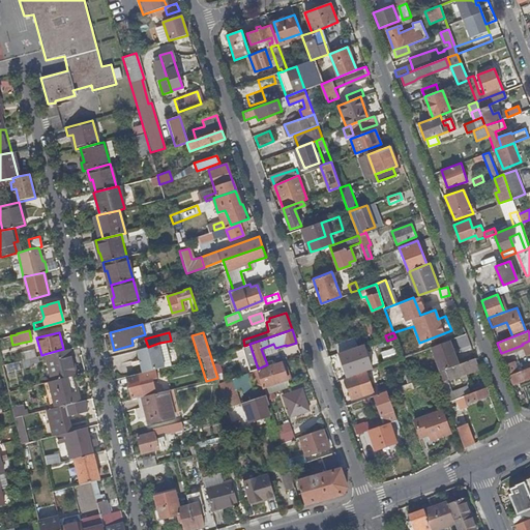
[(467,335),(453,337),(455,350),(469,348),(467,335)]
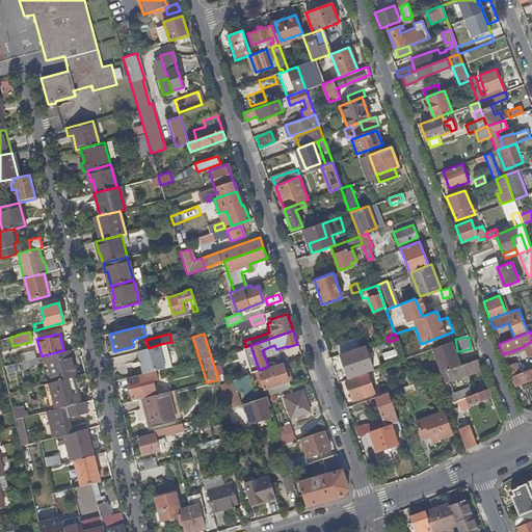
[(442,372),(461,365),(452,340),(432,348),(442,372)]
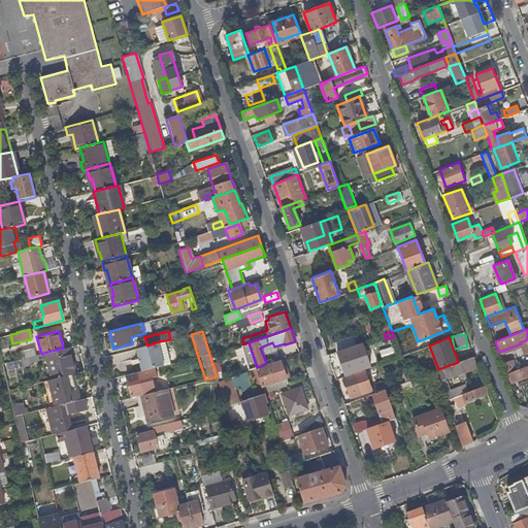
[(147,345),(137,348),(144,370),(145,370),(165,365),(159,341),(147,345)]
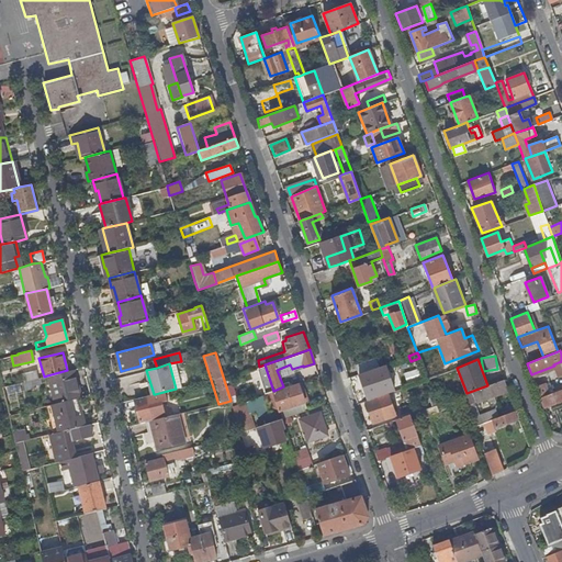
[(381,366),(358,373),(367,397),(382,392),(383,394),(388,393),(394,391),(389,377),(379,381),(377,377),(384,374),(381,366)]
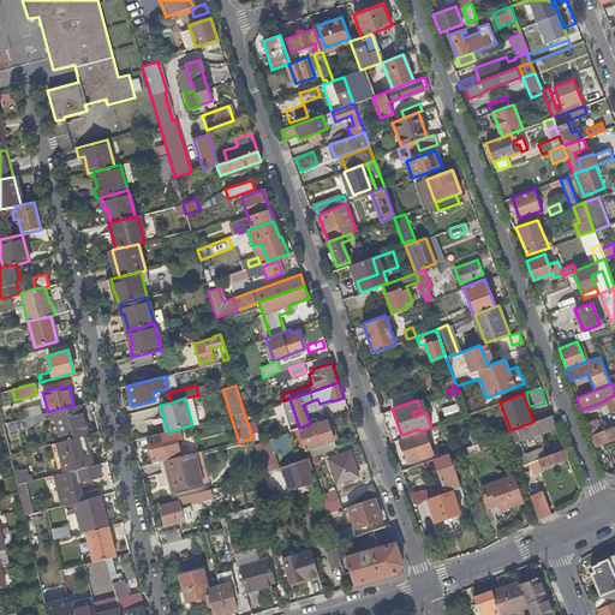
[(76,437),(85,435),(78,404),(73,405),(52,411),(59,441),(76,437)]
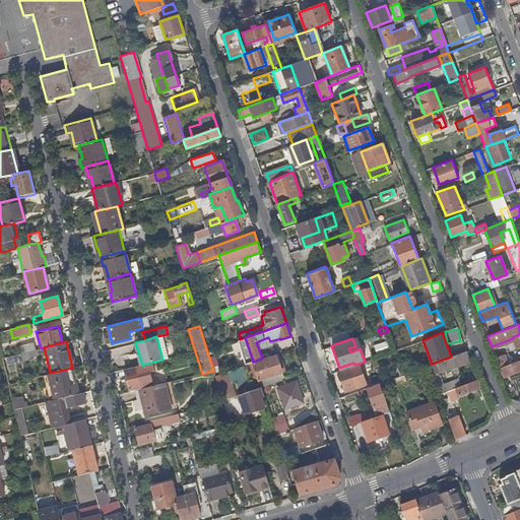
[(31,342),(20,345),(23,358),(35,354),(31,342)]
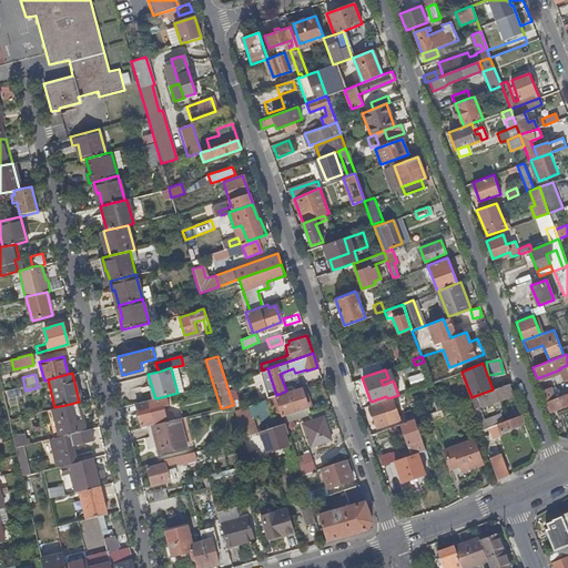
[(482,406),(514,394),(509,383),(493,389),(472,397),(467,398),(472,408),(482,405),(482,406)]
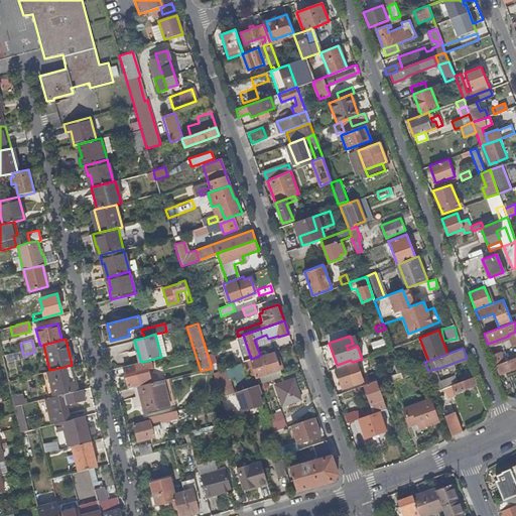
[(279,368),(273,351),(260,355),(251,359),(250,359),(256,376),(279,368)]
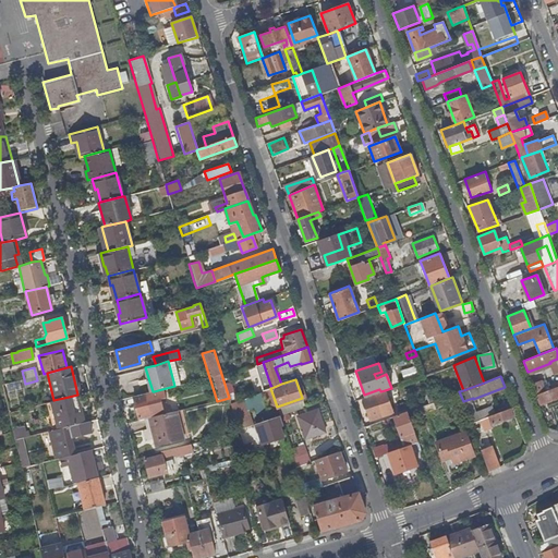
[(4,384),(7,392),(21,389),(19,380),(4,384)]
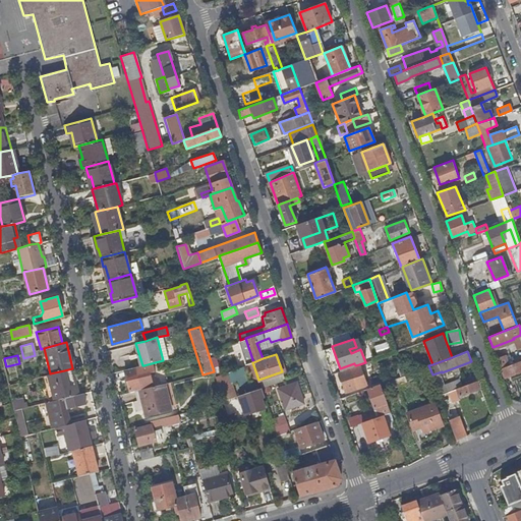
[(504,355),(497,358),(504,378),(520,370),(520,360),(508,365),(504,355)]
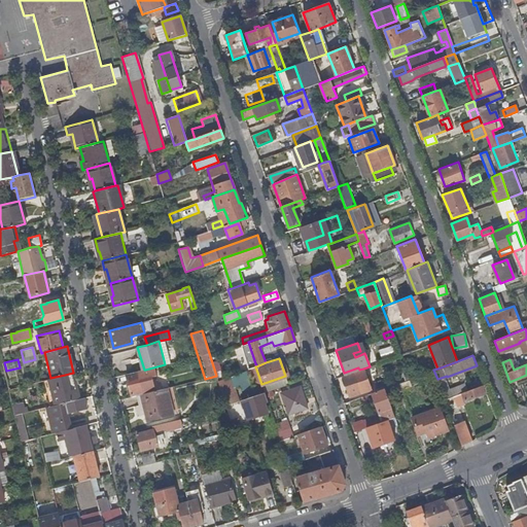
[(359,370),(343,376),(350,397),(371,390),(363,369),(359,370)]
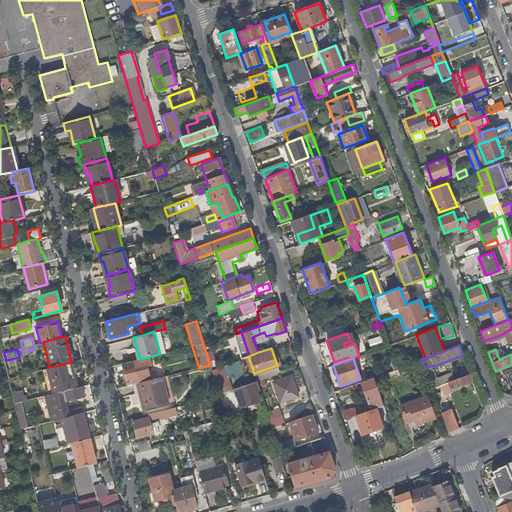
[(140,359),(120,364),(126,385),(138,382),(151,379),(147,363),(142,364),(141,359),(140,359)]
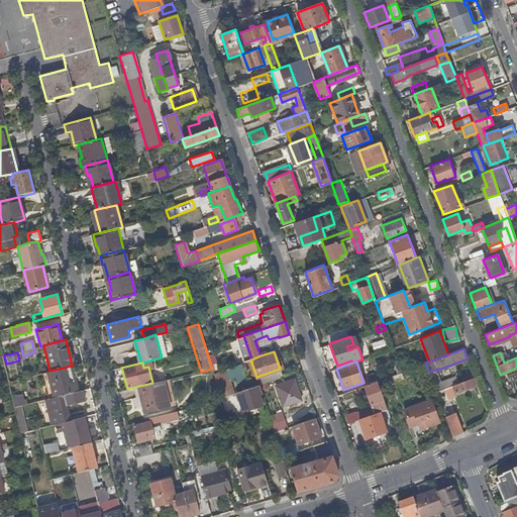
[(45,400),(69,393),(64,368),(49,371),(38,374),(45,400)]
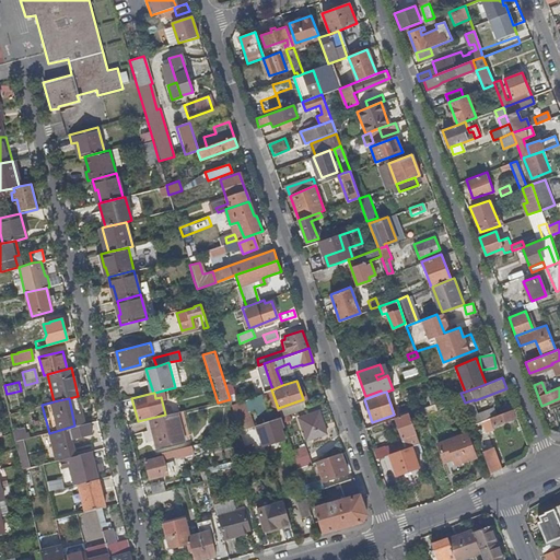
[(231,404),(235,421),(238,431),(253,426),(244,399),(231,404)]
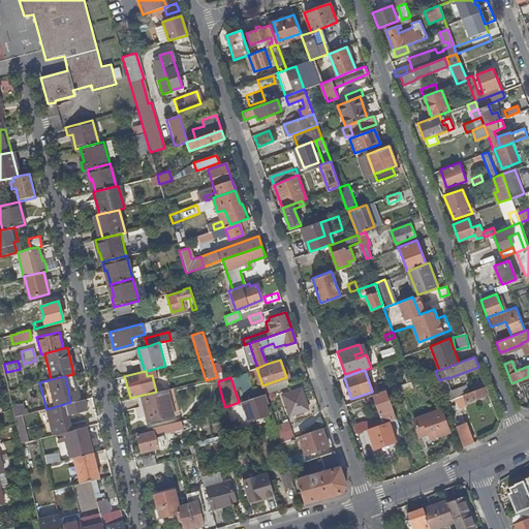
[(385,390),(387,398),(402,393),(399,384),(385,390)]
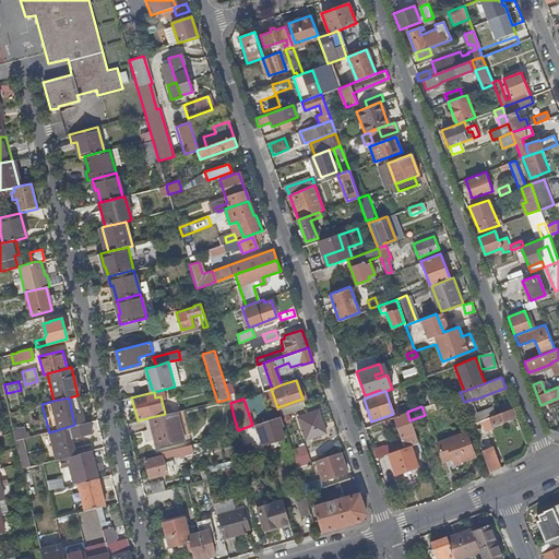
[(465,408),(472,424),(489,417),(496,414),(492,406),(474,413),(471,406),(465,408)]
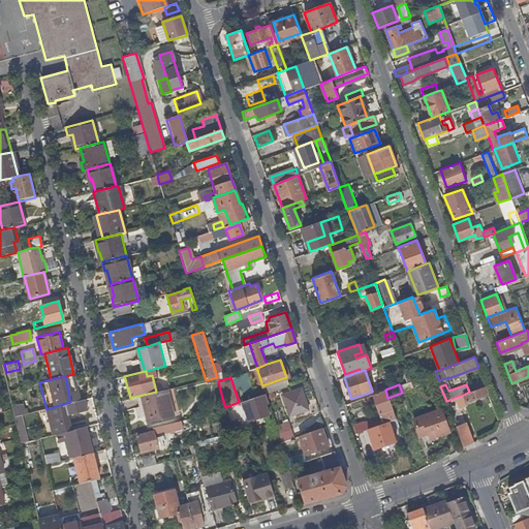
[(466,402),(488,394),(485,385),(469,392),(463,395),(466,402)]
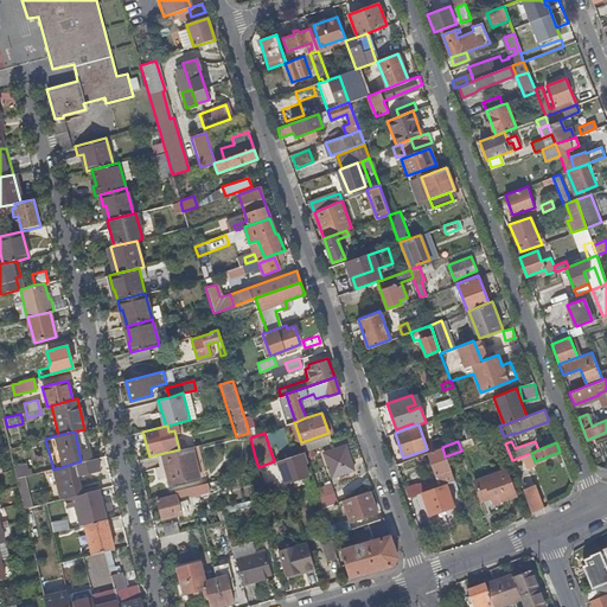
[(353,468),(345,445),(324,451),(331,475),(353,468)]
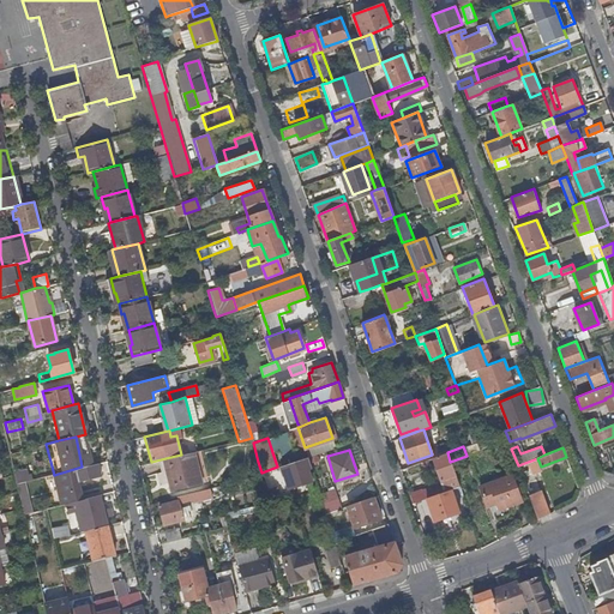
[(166,458),(172,485),(202,476),(194,451),(181,455),(166,458)]
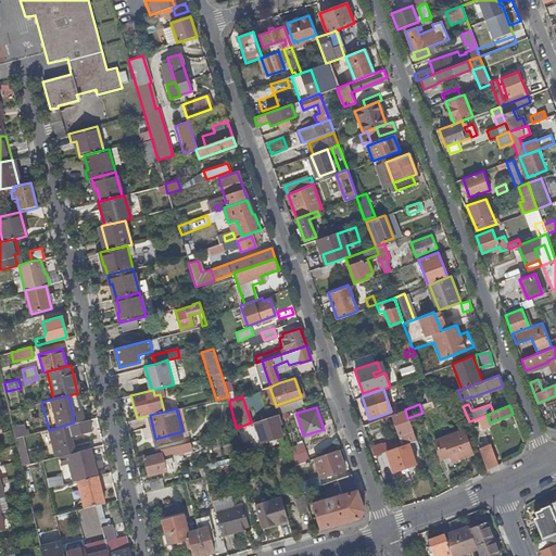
[(407,443),(416,440),(407,418),(405,409),(392,414),(403,444),(407,443)]
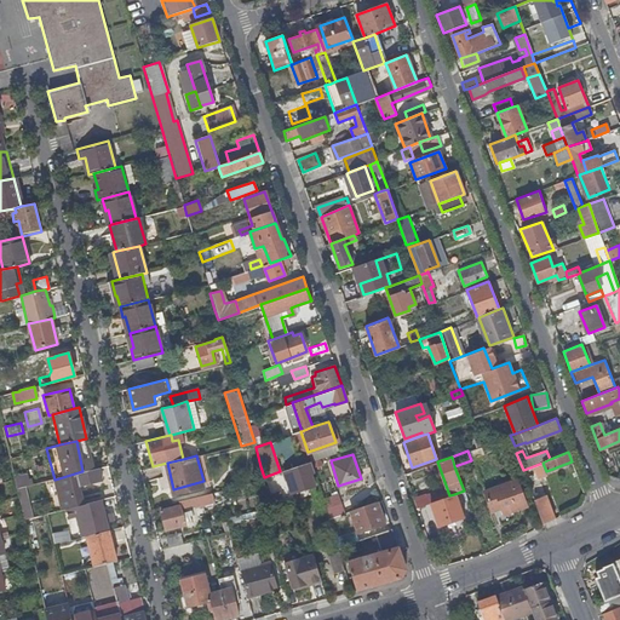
[(314,471),(310,460),(283,470),(291,491),(314,483),(310,472),(314,471)]
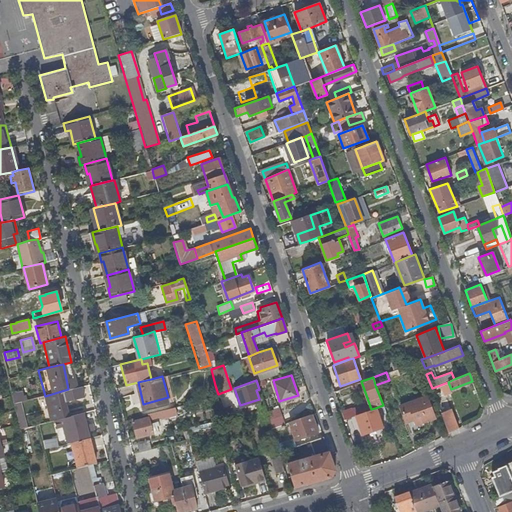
[(56,419),(68,416),(65,401),(83,396),(81,386),(68,389),(45,396),(43,396),(49,421),(56,419)]
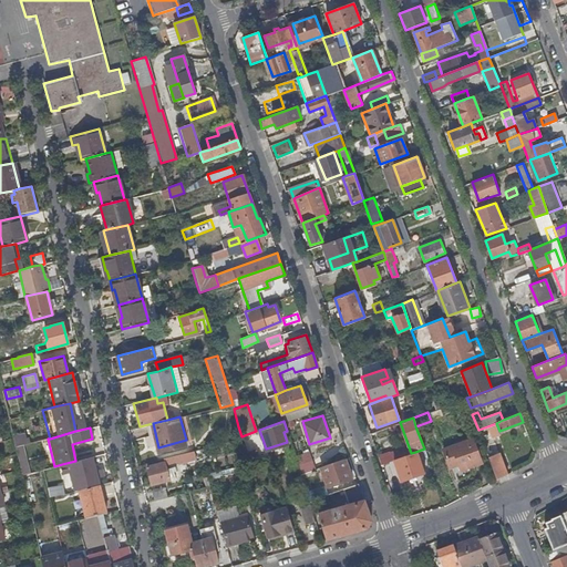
[(10,437),(21,475),(30,473),(21,445),(28,443),(24,433),(10,437)]
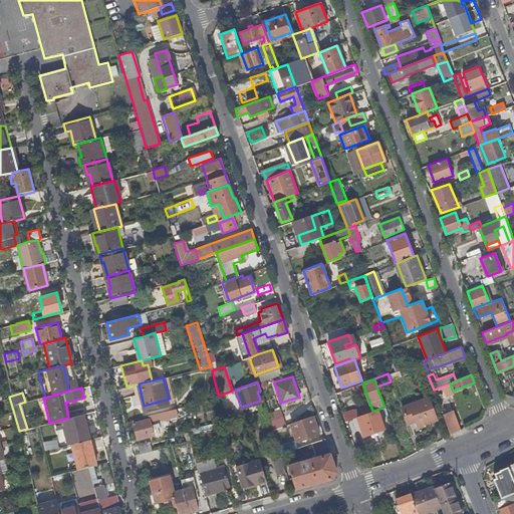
[(131,396),(130,407),(138,407),(139,397),(131,396)]
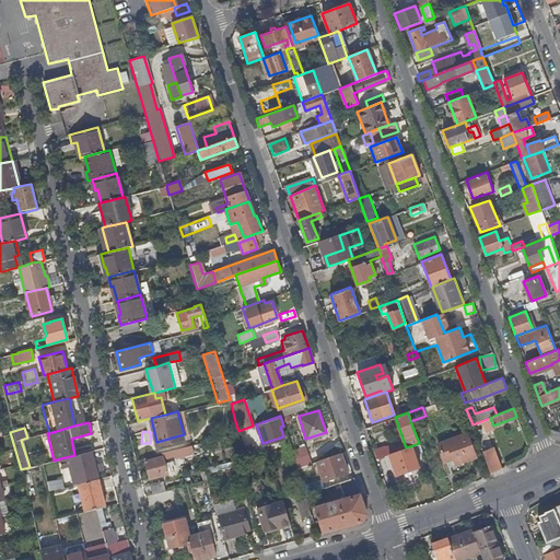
[(476,456),(467,432),(439,443),(444,462),(454,457),(456,464),(476,456)]
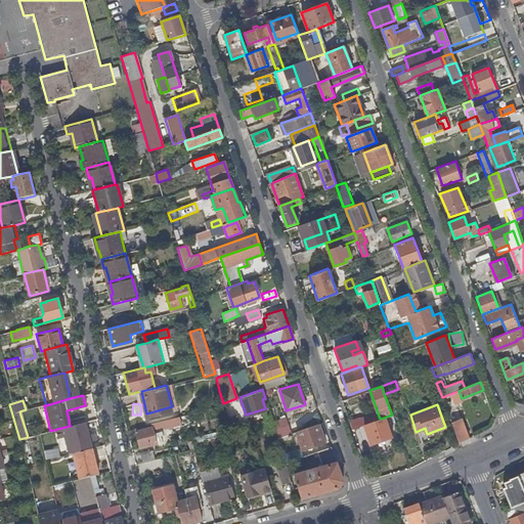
[(172,406),(146,413),(147,418),(173,411),(172,406)]
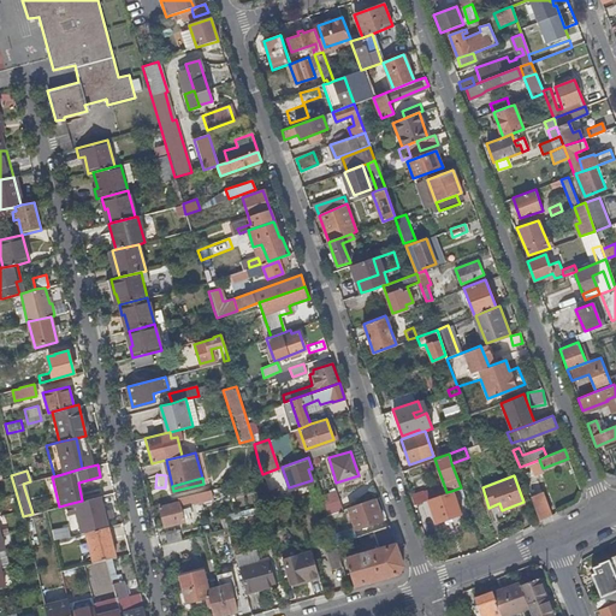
[(424,493),(426,501),(427,499),(443,493),(440,486),(424,493)]
